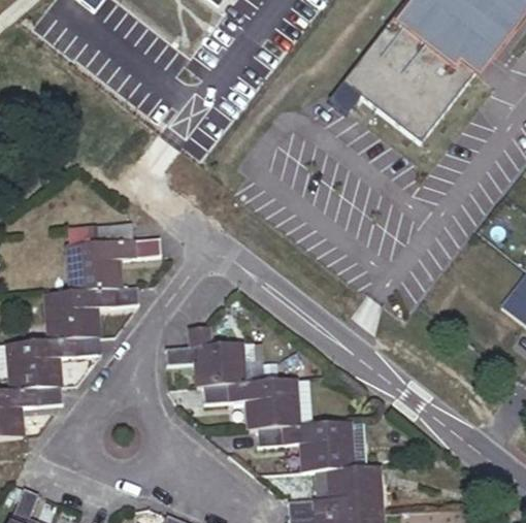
[(405,0),(343,80),(422,141),(477,70),(471,66),(487,45),(496,54),(525,14),(525,0),(405,0)]
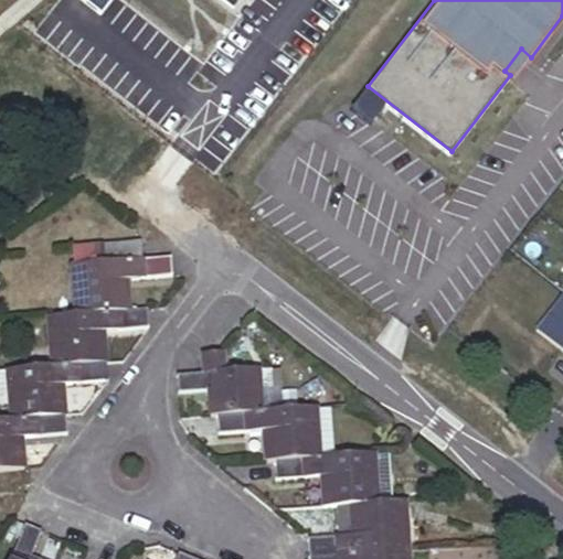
[(148,256),(147,240),(109,244),(110,259),(148,256)]
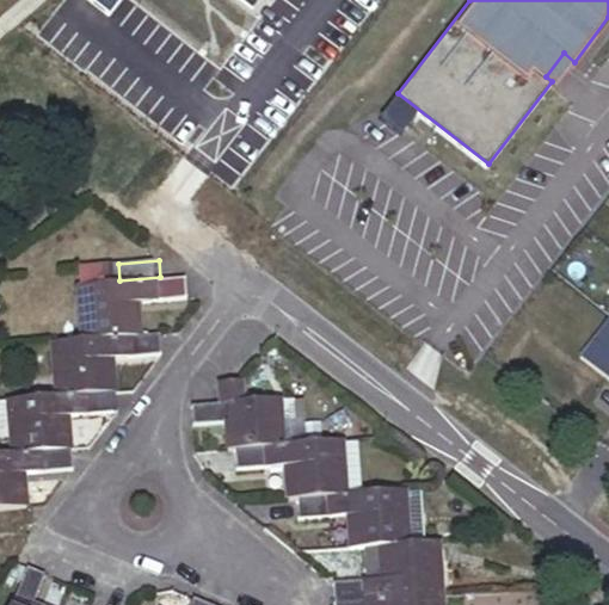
[(191,275),(160,277),(120,281),(82,283),(87,335),(146,332),(143,298),(192,295),(191,275)]
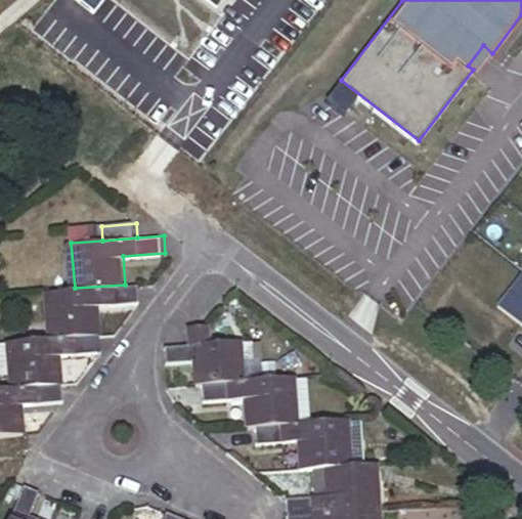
[(521,272),(498,303),(521,320),(521,272)]
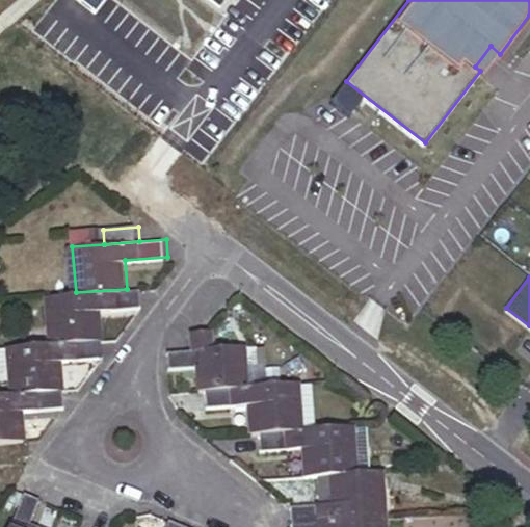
[(127,289),(76,292),(48,294),(50,323),(51,341),(103,336),(101,309),(143,305),(142,288),(127,289)]
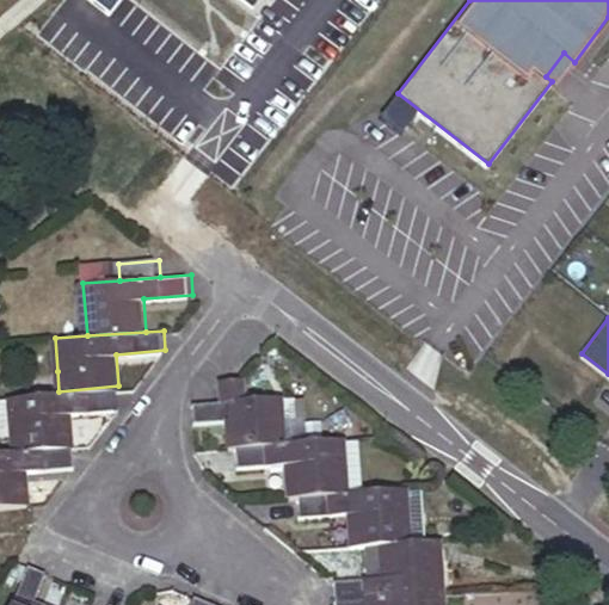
[(37,372),(38,393),(59,391),(57,371),(37,372)]
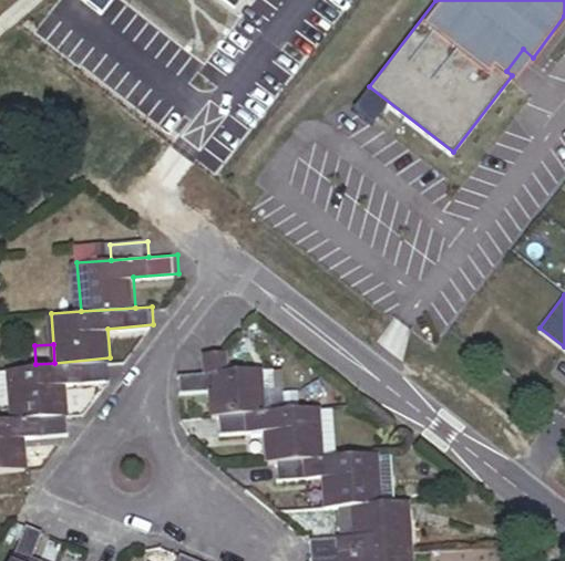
[(226,350),(225,350),(204,351),(205,372),(226,370),(226,350)]
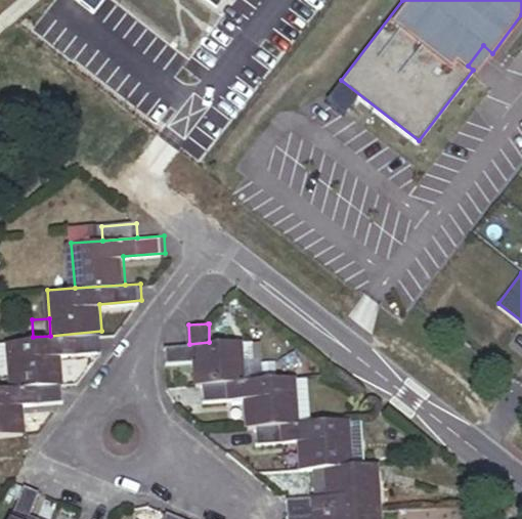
[(101,331),(50,336),(33,337),(10,339),(13,386),(63,382),(61,353),(103,349),(102,331),(101,331)]
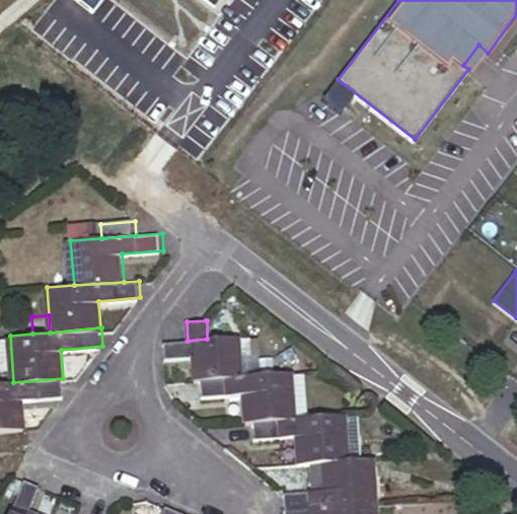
[(207,339),(188,341),(164,341),(165,357),(194,356),(195,377),(200,376),(241,374),(239,338),(207,339)]
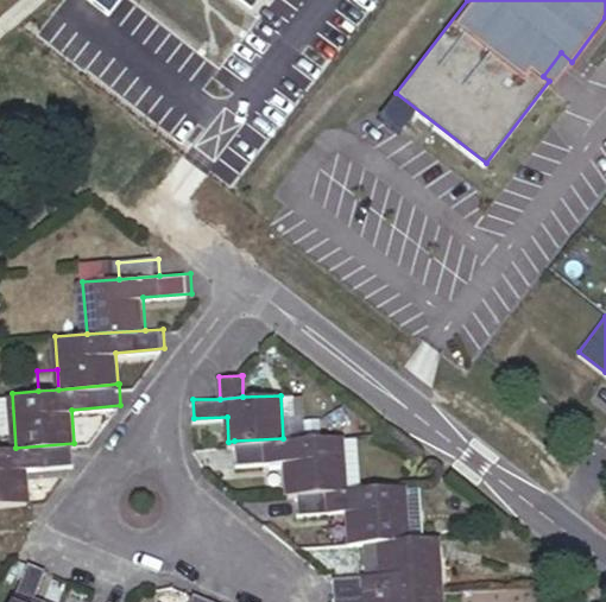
[(283,438),(234,441),(238,462),(285,461),(286,492),(297,490),(345,488),(342,436),(283,438)]
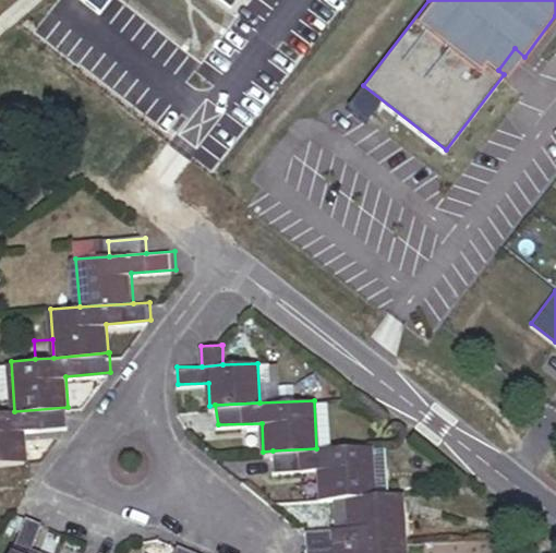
[(68,407),(14,411),(0,411),(0,459),(25,458),(23,428),(69,423),(68,407)]
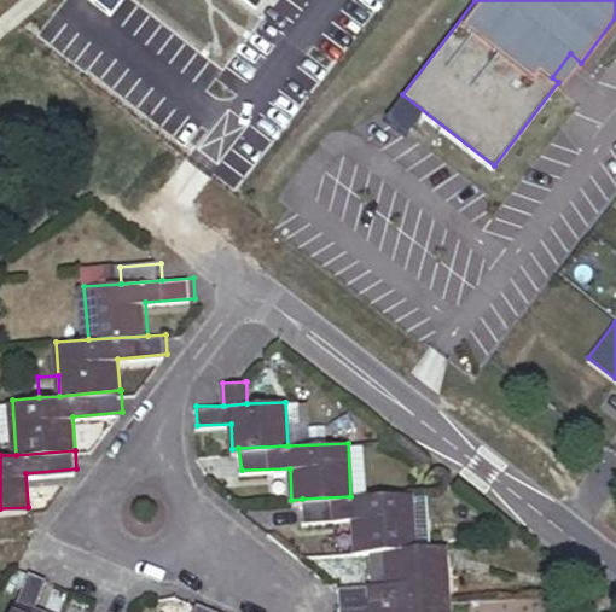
[(350,496),(302,499),(303,520),(354,517),(355,551),(384,549),(414,547),(412,493),(350,496)]
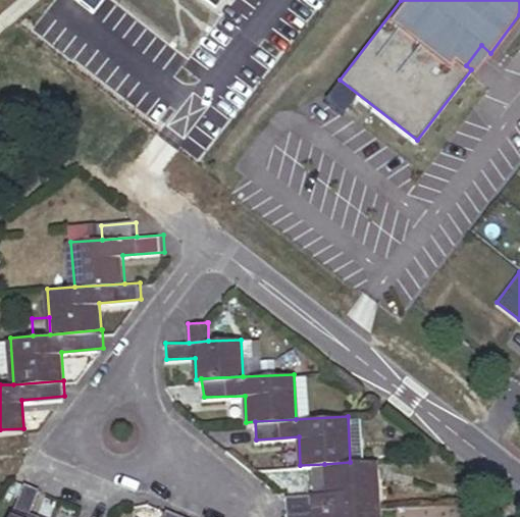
[(348,416),(350,462),(363,462),(361,416),(348,416)]
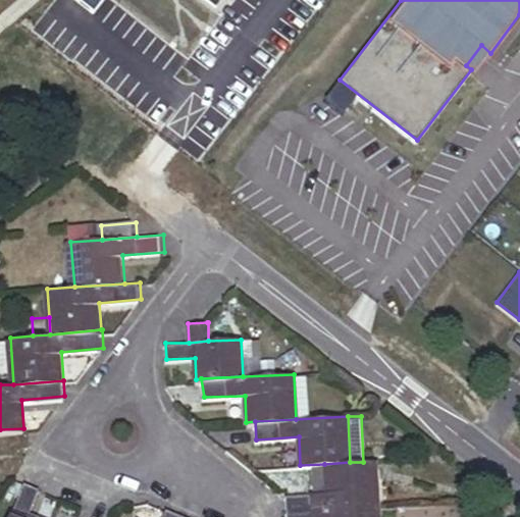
[(378,506),(375,461),(363,462),(350,462),(324,464),(326,493),(286,495),(287,511),(378,506)]
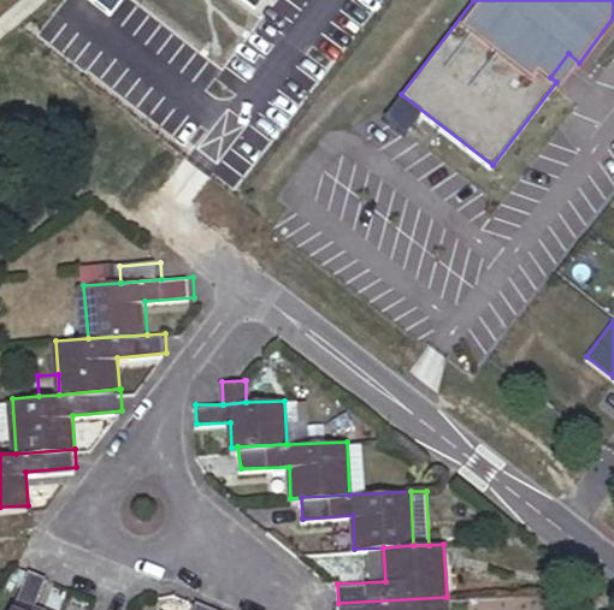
[(48,573),(30,564),(10,609),(53,609),(35,602),(48,573)]
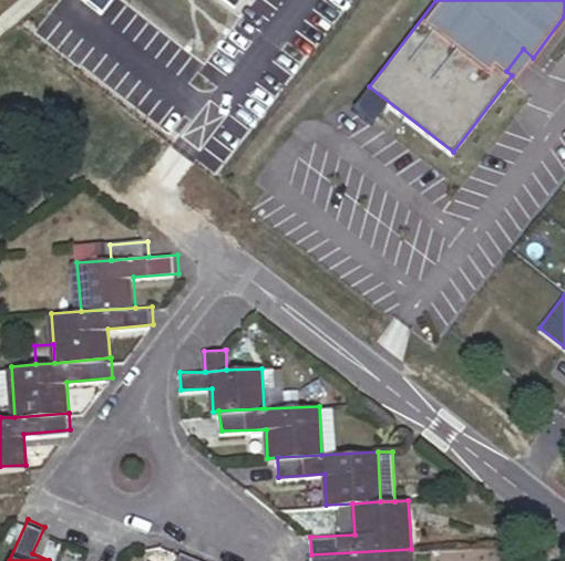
[(195,560),(198,556),(182,548),(175,560),(195,560)]
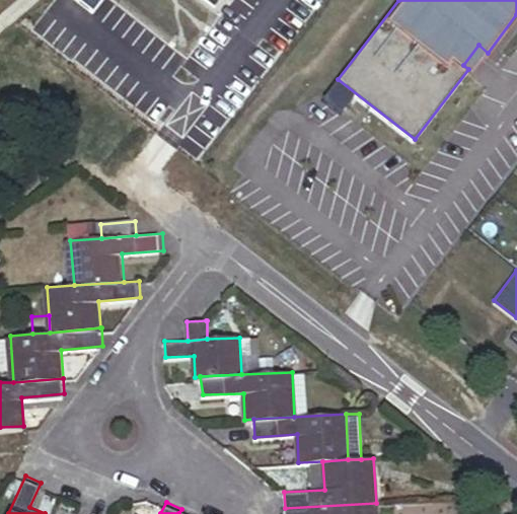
[(376,513),(376,503),(285,508),(285,513),(376,513)]
